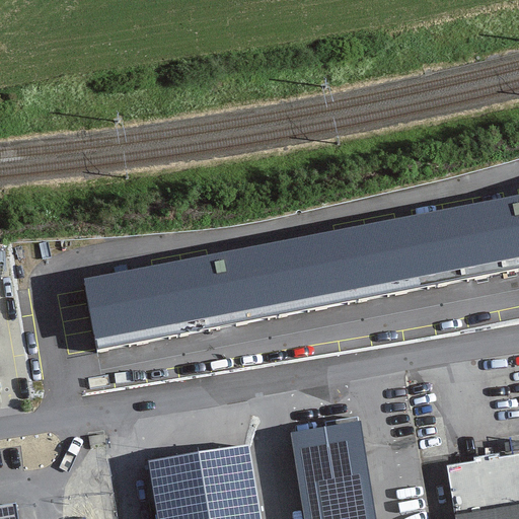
[(518,195),(84,279),(95,339),(518,256),(518,195)]
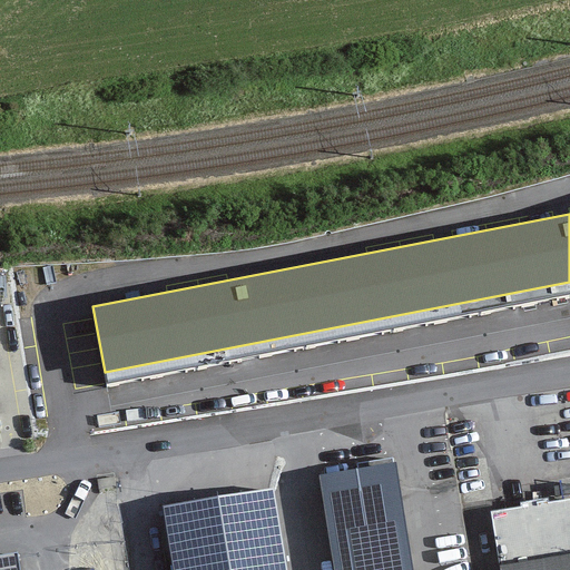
[(412,569),(395,463),(318,475),(333,569),(412,569)]
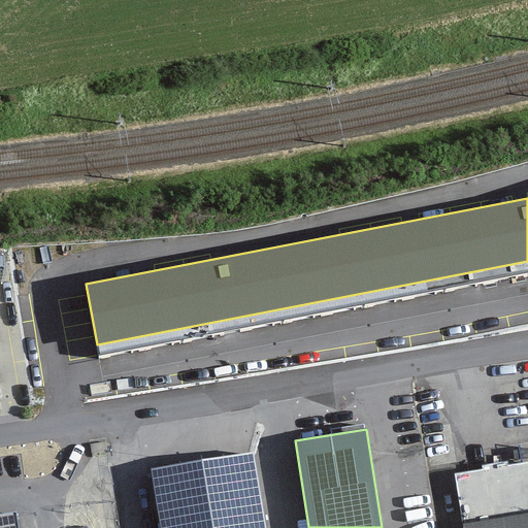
[(193,462),(151,469),(160,527),(266,527),(254,453),(193,462)]
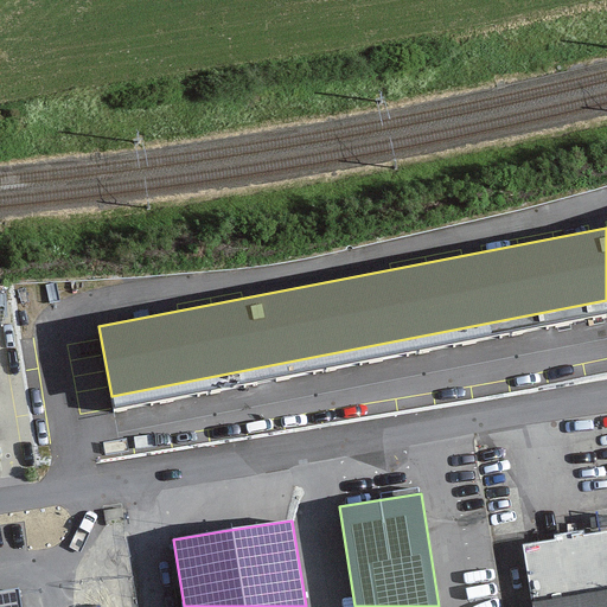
[(606,606),(606,529),(526,543),(536,606),(606,606)]
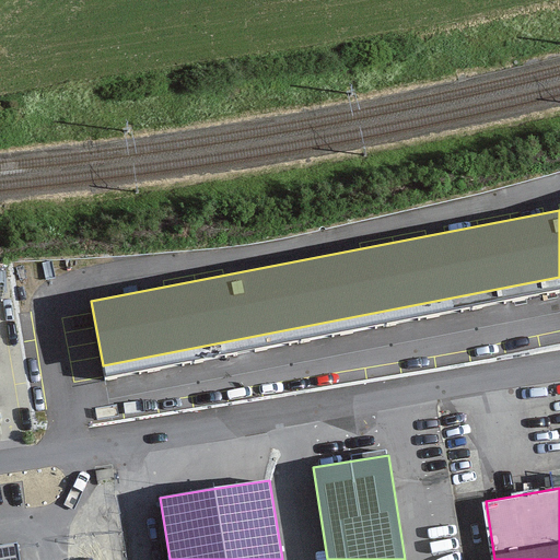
[(0,545),(0,559),(19,559),(16,543),(0,545)]
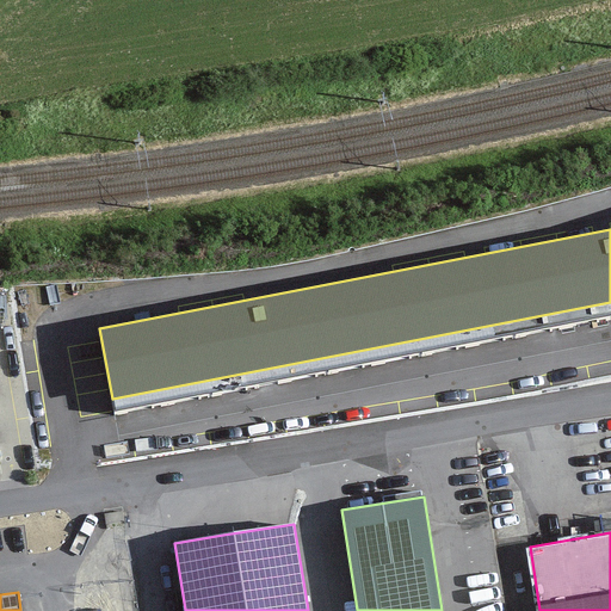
All buildings are outlined.
